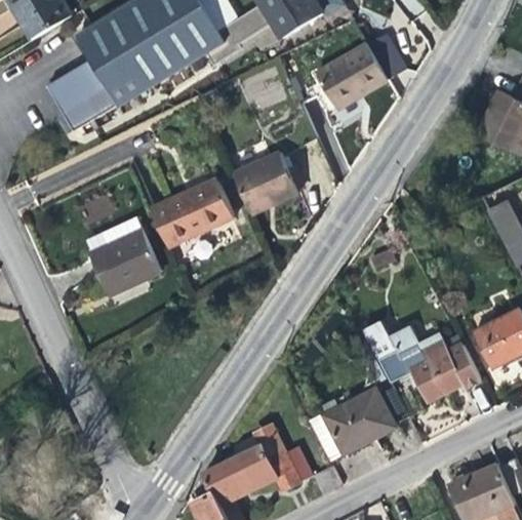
[(0,27),(13,21),(2,0),(0,0),(0,27)]
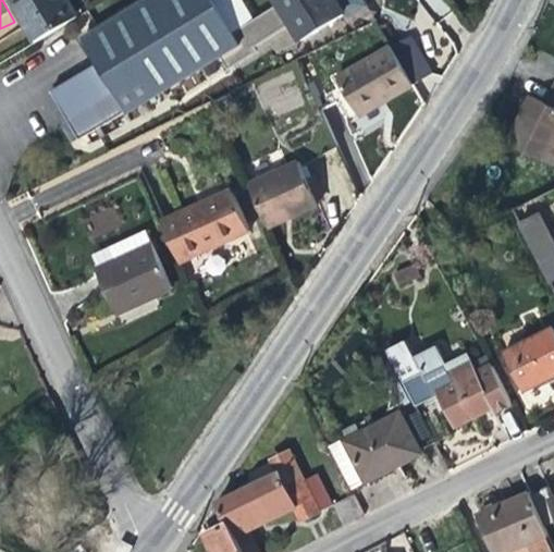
[(81,14),(72,0),(15,0),(39,38),(81,14)]
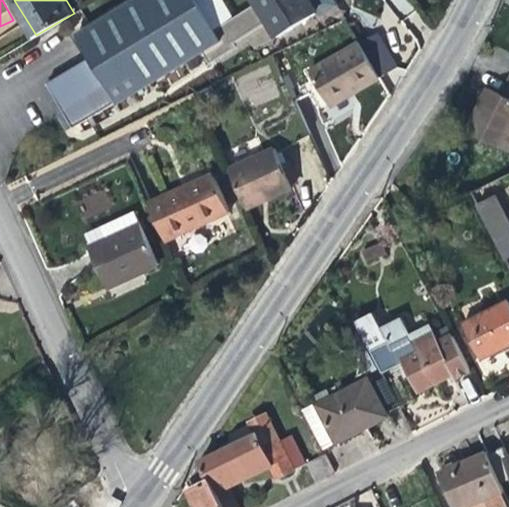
[(213,29),(195,0),(133,0),(75,34),(91,58),(43,85),(55,107),(68,130),(207,48),(220,40),(213,29)]
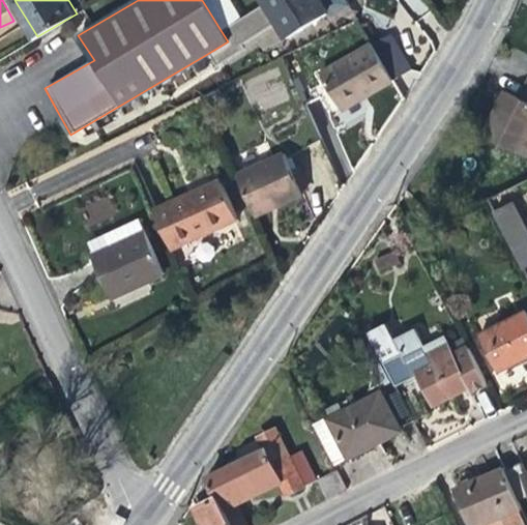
[(264,37),(270,45),(331,10),(322,0),(270,0),(221,30),(228,41),(214,50),(223,63),(264,37)]
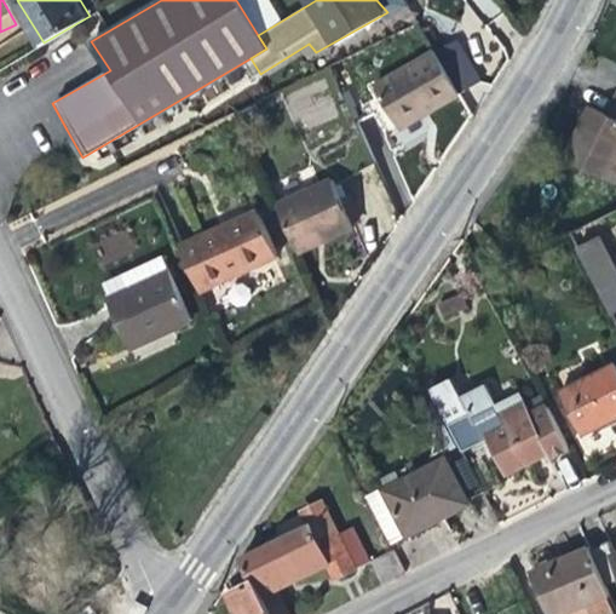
[(376,0),(387,12),(406,1),(404,0),(376,0)]
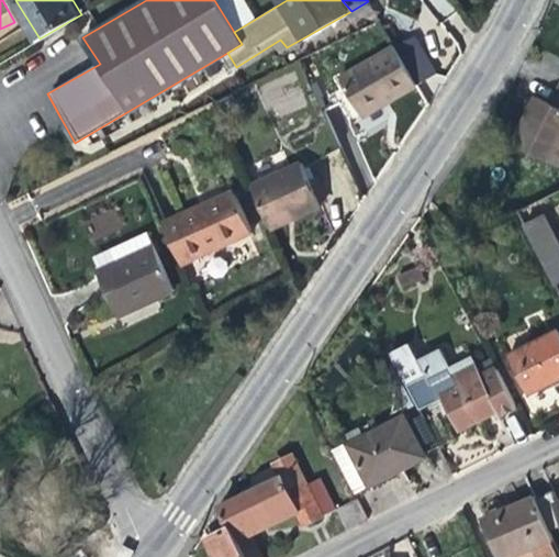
[(410,77),(432,65),(407,25),(387,36),(410,77)]
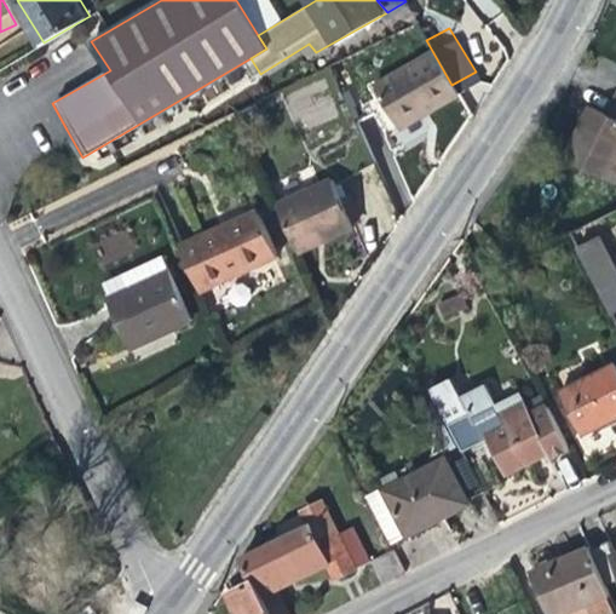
[(413,99),(415,103),(424,98),(452,85),(426,40),(364,73),(387,113),(413,99)]
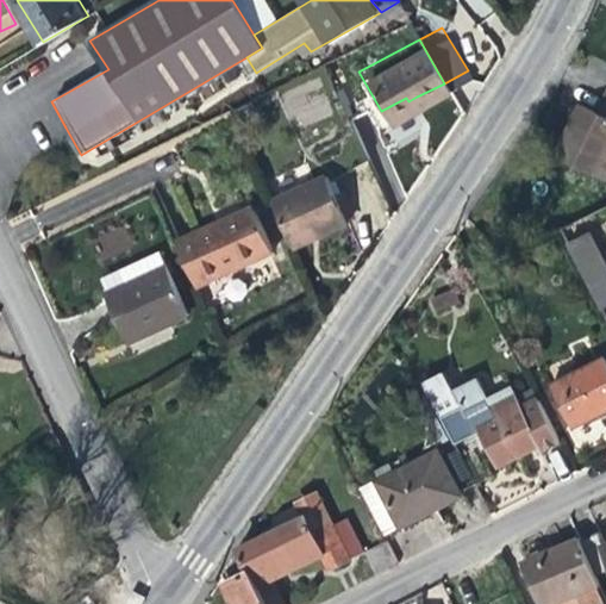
[(291,124),(331,106),(314,69),(275,87),(291,124)]
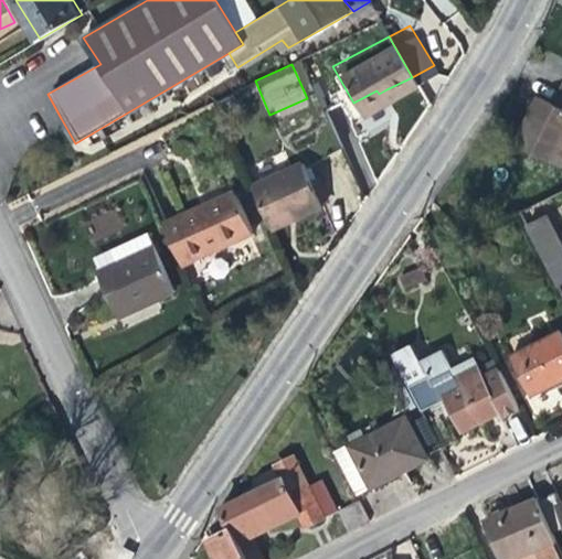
[(561,82),(559,79),(547,104),(530,96),(519,117),(506,142),(551,167),(561,144),(561,82)]
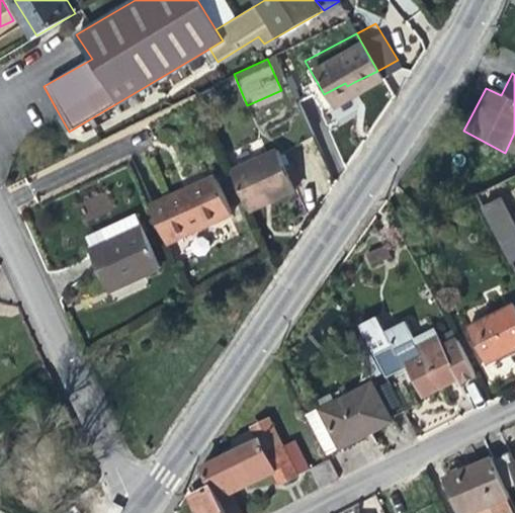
[(292,189),(272,150),(226,173),(245,214),(270,201),(292,189)]
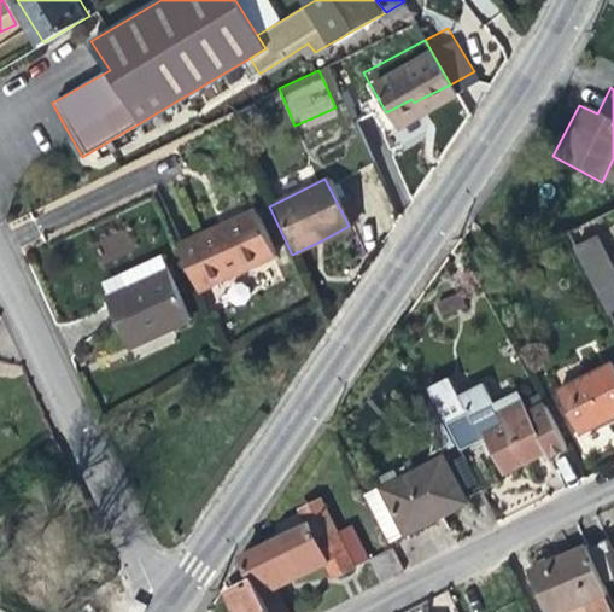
[(205,297),(276,261),(281,258),(258,214),(253,217),(222,233),(220,228),(208,234),(181,248),(205,297)]
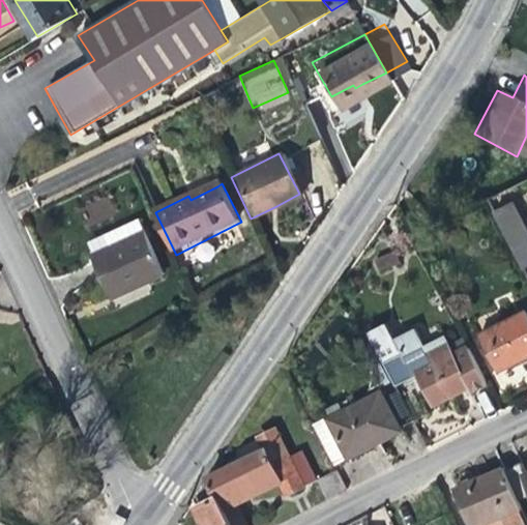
[(526,260),(526,226),(510,195),(489,205),(520,264),(526,260)]
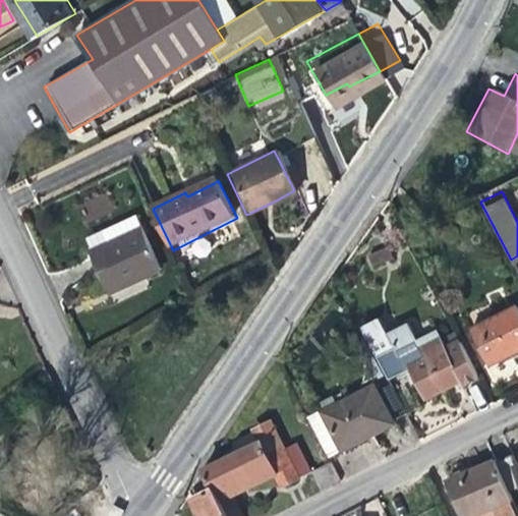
[(110,300),(162,275),(142,237),(135,223),(102,239),(109,253),(99,259),(91,263),(110,300)]
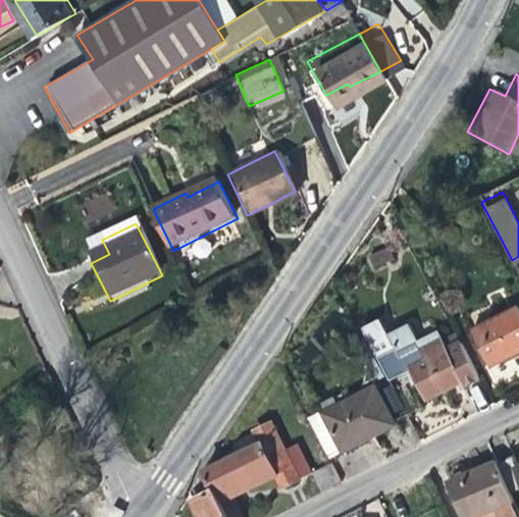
[(109,254),(102,240),(92,245),(95,252),(99,259),(109,254)]
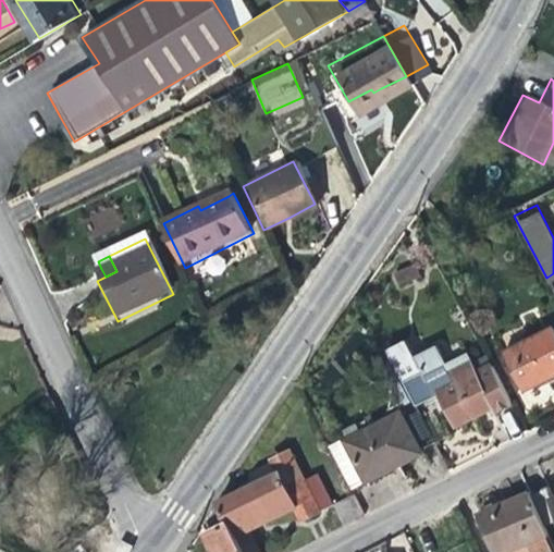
[(419,269),(415,258),(391,268),(396,280),(419,269)]
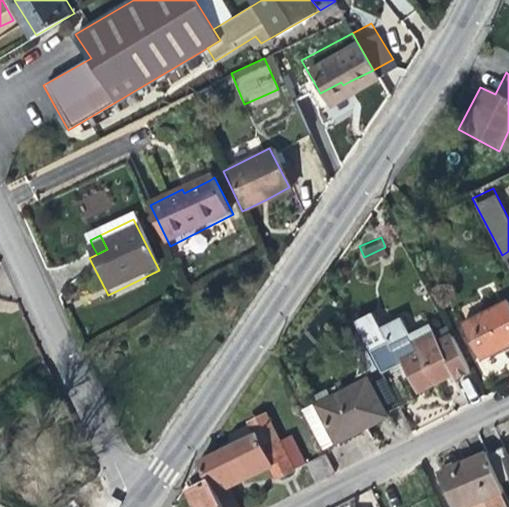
[(508,341),(508,300),(507,297),(463,317),(481,354),(495,347),(508,341)]
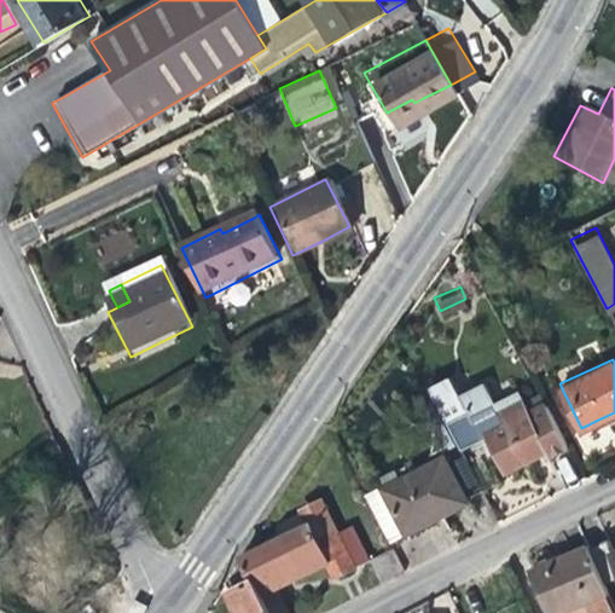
[(547,445),(550,450),(567,441),(535,382),(497,402),(486,382),(459,393),(465,412),(448,423),(463,446),(481,438),(486,447),(488,451),(493,450),(504,467),(547,445)]
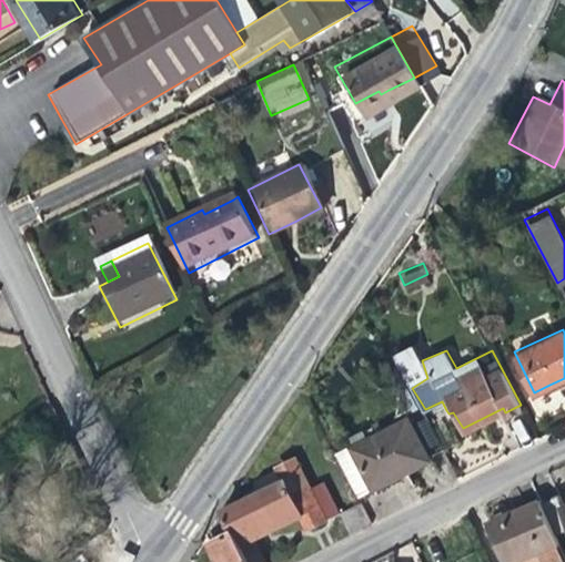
[(427,458),(406,417),(350,445),(372,487),(400,472),(427,458)]
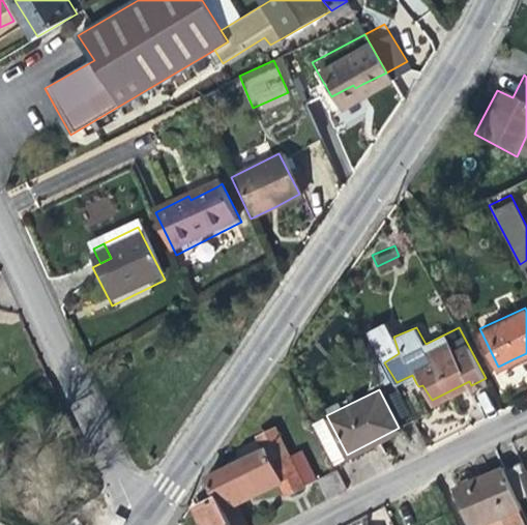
[(303,484),(282,442),(274,429),(270,431),(260,437),(265,449),(239,462),(208,477),(224,508),(237,502),(281,479),(288,492),(303,484)]
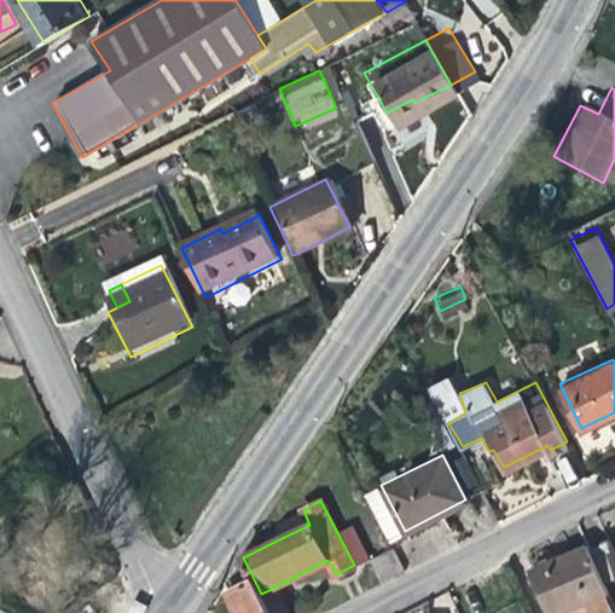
[(614,539),(613,536),(596,542),(614,587),(614,585),(614,539)]
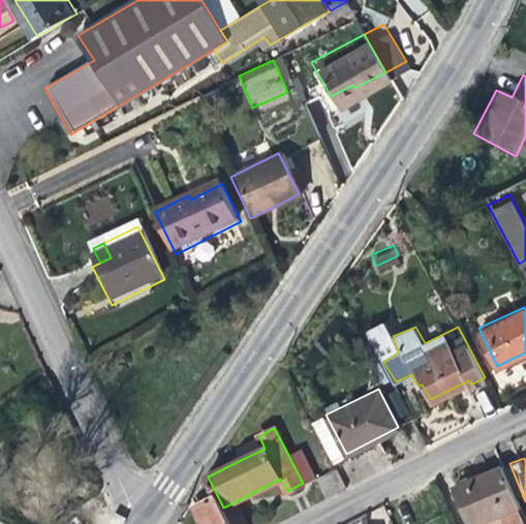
[(313,473),(322,492),(342,482),(333,463),(313,473)]
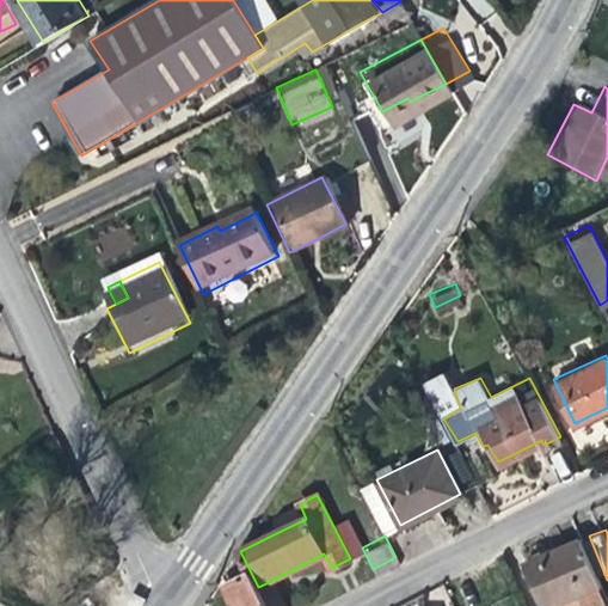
[(607,605),(607,581),(607,580),(589,536),(545,554),(533,559),(552,605),(564,605),(590,595),(594,605),(607,605)]
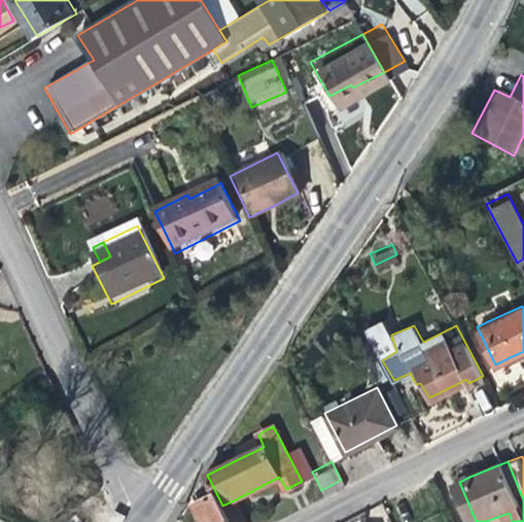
[(204,521),(230,521),(222,506),(207,475),(207,473),(191,495),(204,520),(204,521)]
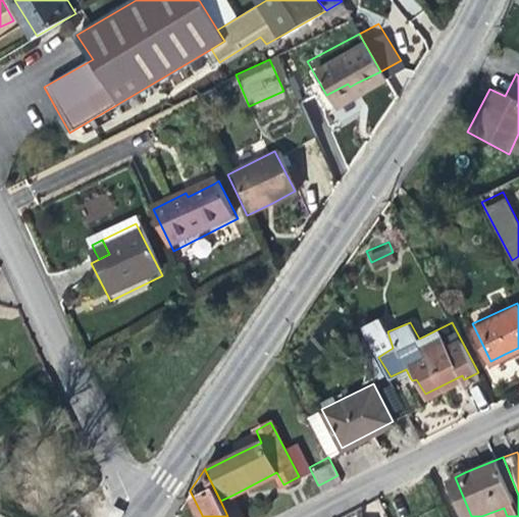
[(244,516),(234,495),(220,501),(227,516),(244,516)]
